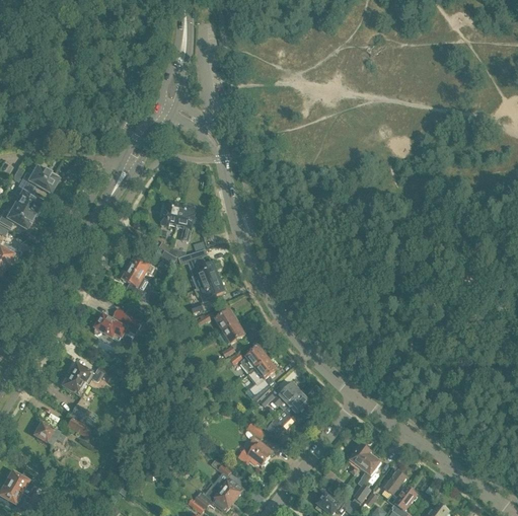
[(19,181),(31,190),(34,183),(50,193),(58,178),(57,178),(58,175),(51,171),(50,172),(44,169),(43,170),(35,166),(30,175),(25,171),(19,181)]
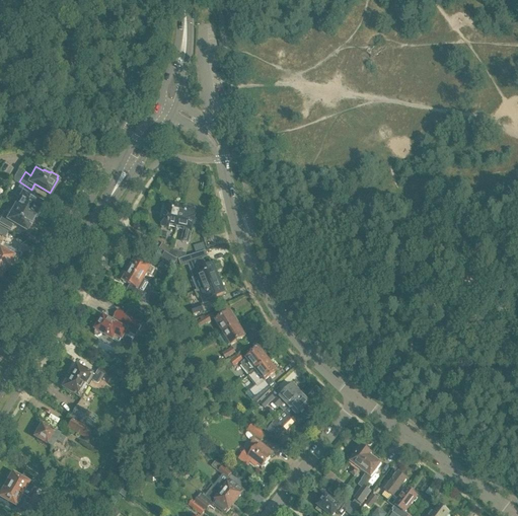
[(28,195),(31,190),(19,181),(13,193),(19,196),(14,204),(34,216),(35,217),(44,203),(28,195)]
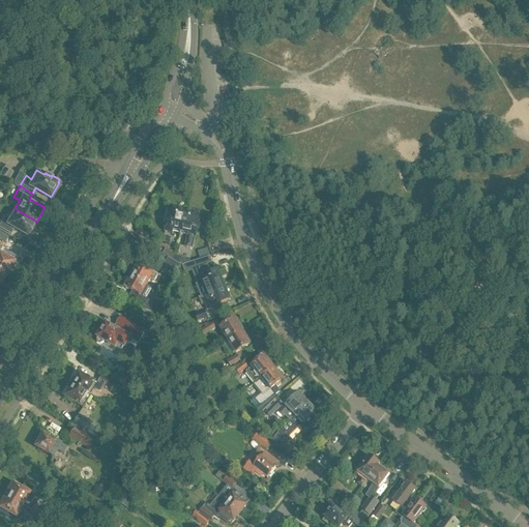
[(181,230),(185,209),(170,206),(165,228),(172,230),(172,228),(181,230)]
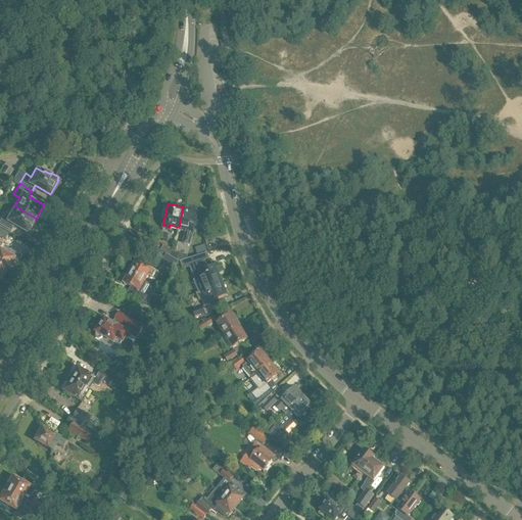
[(31,225),(35,218),(14,205),(9,214),(3,210),(0,216),(0,223),(9,229),(13,223),(26,231),(30,225),(31,225)]
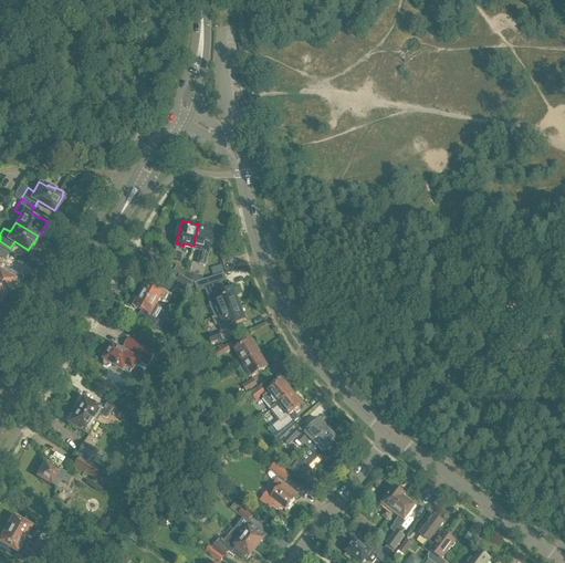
[(198,223),(194,246),(201,248),(198,261),(206,262),(213,228),(198,223)]
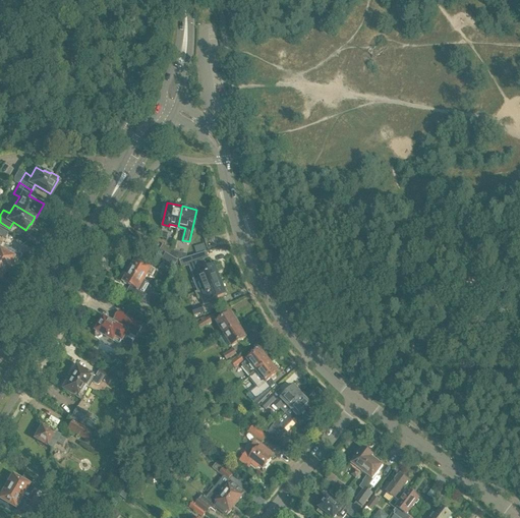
[(171,247),(172,247),(163,241),(159,247),(165,250),(168,252),(171,247)]
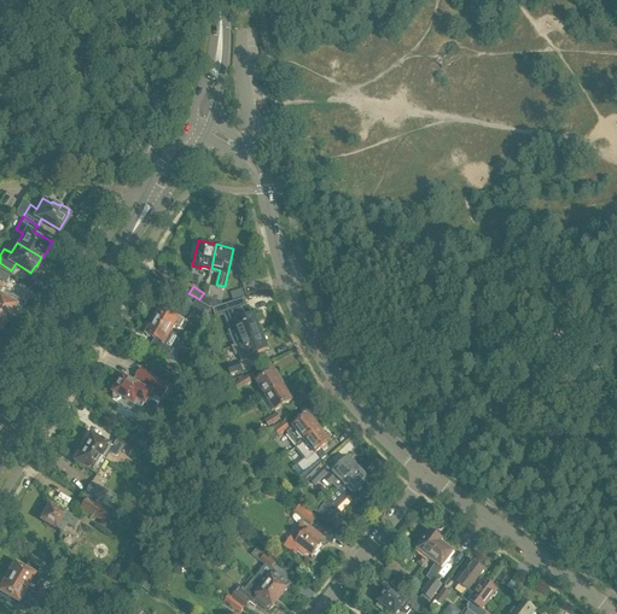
[(0,311),(7,316),(9,315),(10,315),(12,310),(11,309),(16,303),(0,293),(0,311)]
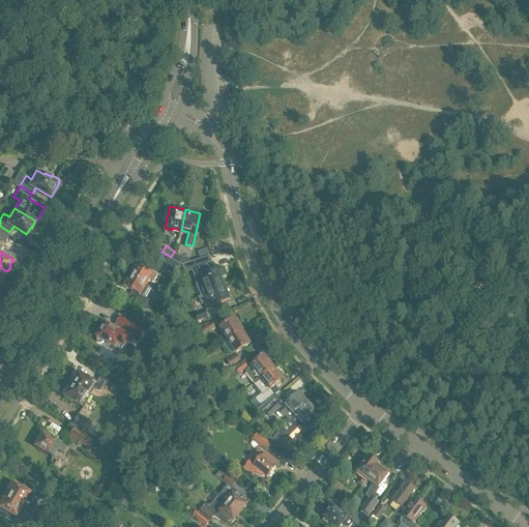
[(174,252),(171,257),(180,262),(182,262),(184,257),(183,255),(179,254),(175,252),(174,252)]
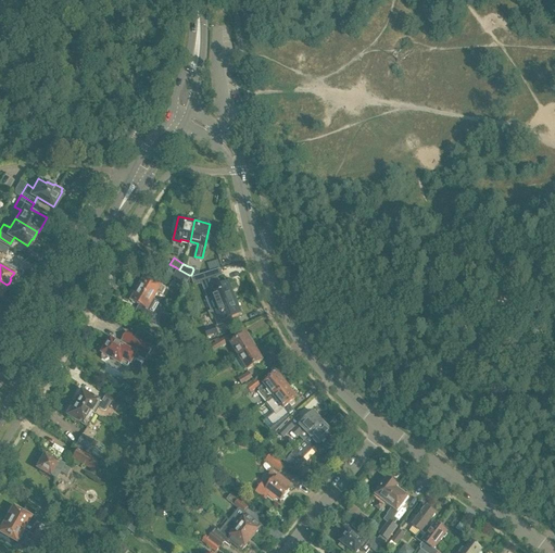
[(189,275),(179,269),(176,267),(171,275),(185,283),(189,275)]
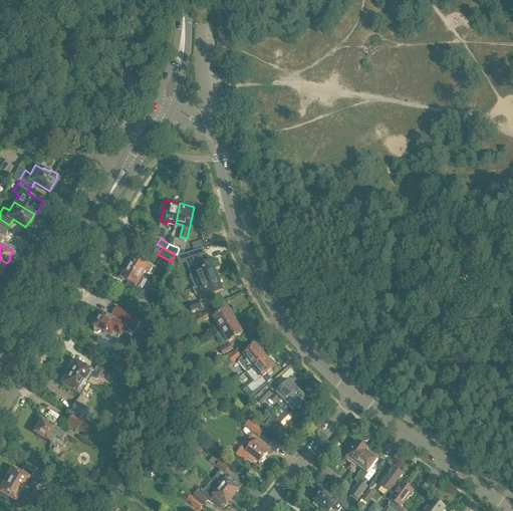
[(200,253),(185,259),(190,272),(188,272),(194,285),(199,283),(216,276),(214,270),(209,258),(203,261),(200,253)]
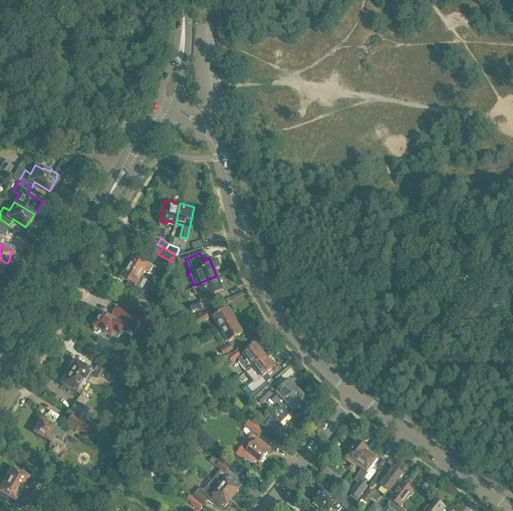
[(129,258),(125,264),(127,265),(126,266),(135,270),(142,275),(142,274),(143,274),(145,270),(146,269),(149,270),(150,271),(150,270),(152,267),(153,265),(140,257),(134,254),(133,255),(134,255),(131,260),(129,258)]
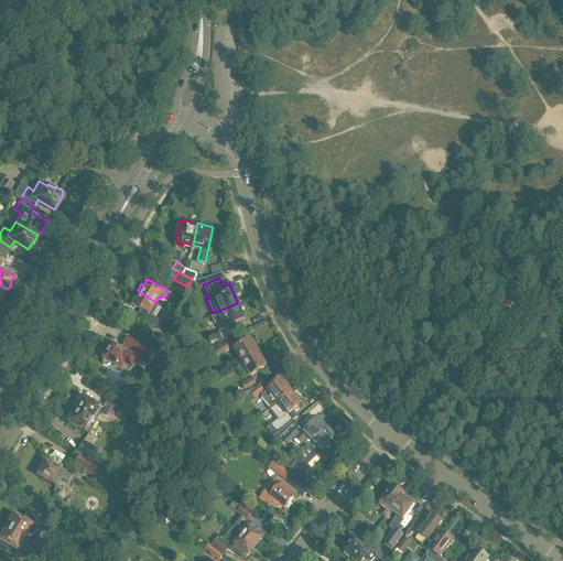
[(132,302),(132,303),(142,309),(139,314),(142,316),(141,317),(147,321),(148,322),(148,321),(150,323),(151,324),(151,323),(157,326),(161,320),(158,317),(164,306),(155,301),(155,302),(148,297),(139,292),(137,297),(133,303),(132,302)]
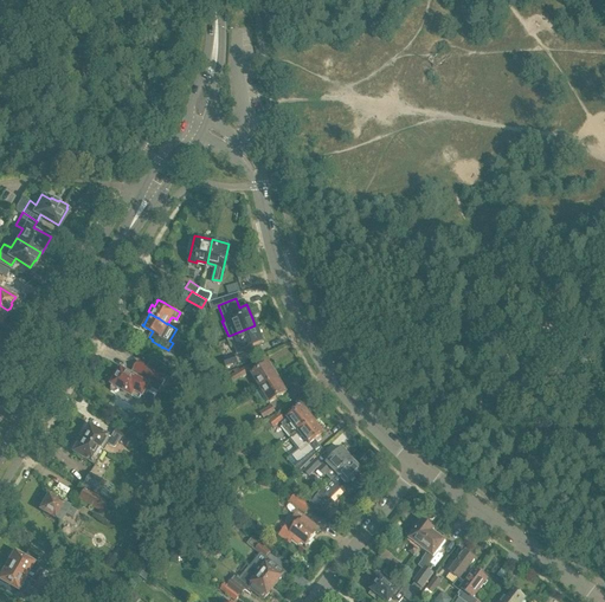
[(229,336),(226,337),(229,345),(232,343),(233,347),(236,353),(242,350),(242,349),(242,348),(252,343),(261,341),(263,340),(261,334),(258,334),(255,325),(235,334),(229,336)]
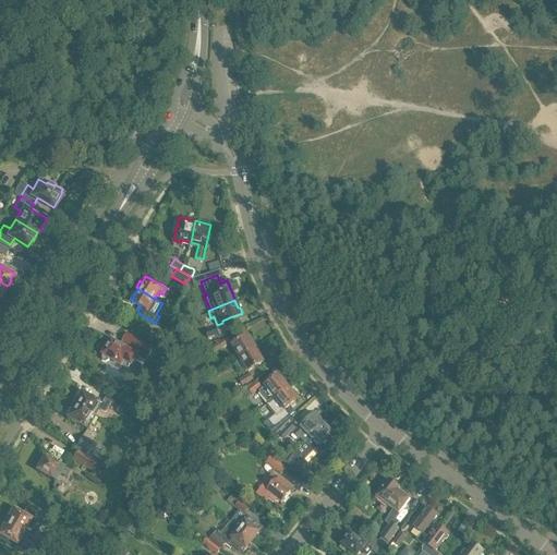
[(219,332),(216,325),(205,329),(207,336),(219,332)]
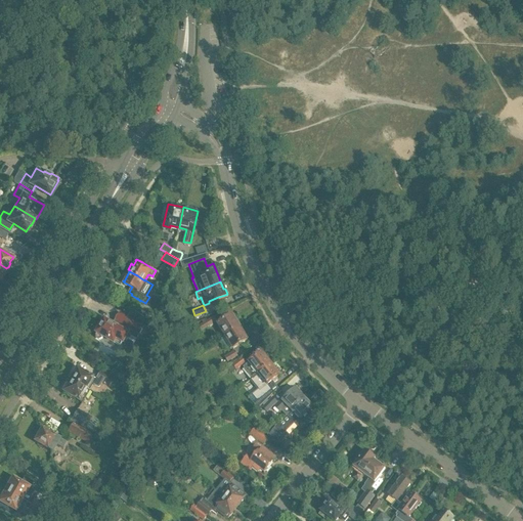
[(113,320),(111,322),(116,326),(119,328),(122,323),(138,333),(142,324),(119,310),(113,320)]
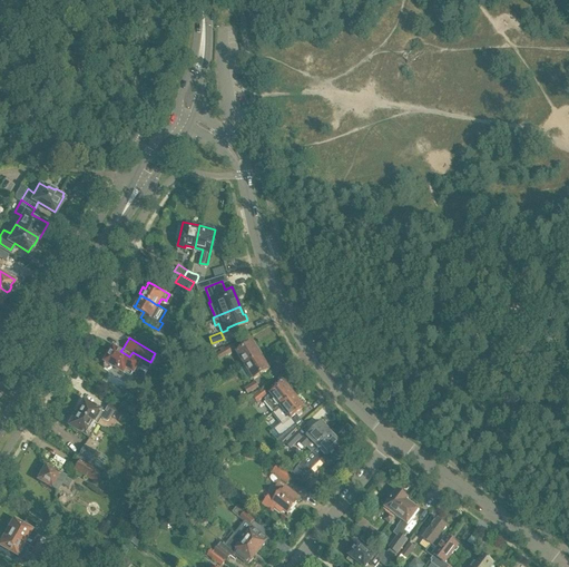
[(218,358),(235,348),(232,341),(215,351),(218,358)]
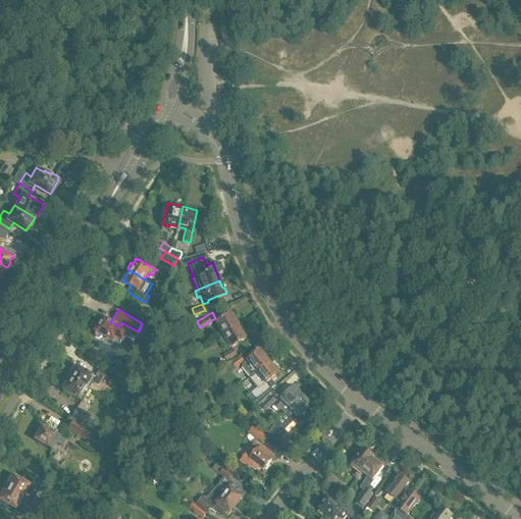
[(230,312),(216,321),(223,333),(238,324),(238,323),(240,322),(236,316),(233,317),(230,312)]
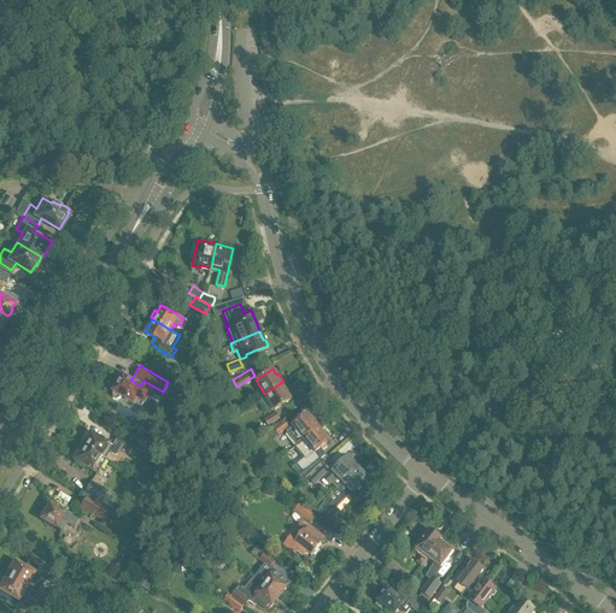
[(197,373),(191,371),(185,381),(192,383),(197,373)]
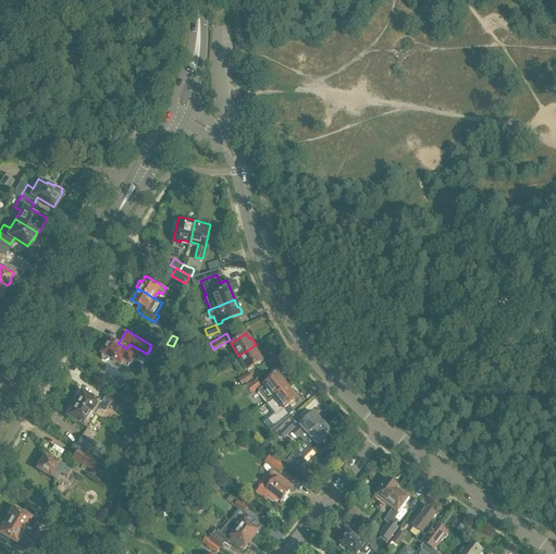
[(104,348),(101,354),(101,357),(106,359),(108,358),(110,355),(118,359),(120,361),(126,365),(138,370),(145,358),(147,354),(130,344),(126,348),(123,346),(118,343),(110,339),(108,343),(104,343),(103,346),(104,348)]
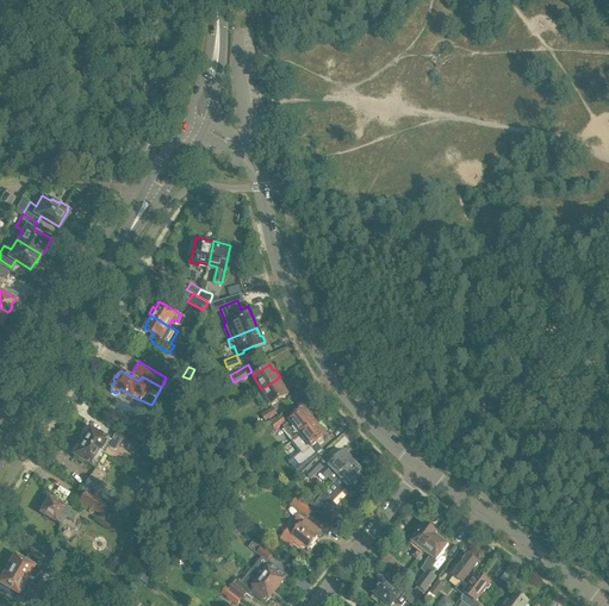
[(261,389),(258,392),(262,400),(266,398),(271,404),(278,399),(280,398),(281,400),(285,398),(289,397),(287,394),(286,393),(287,393),(283,386),(285,385),(281,379),(279,380),(278,379),(261,389)]
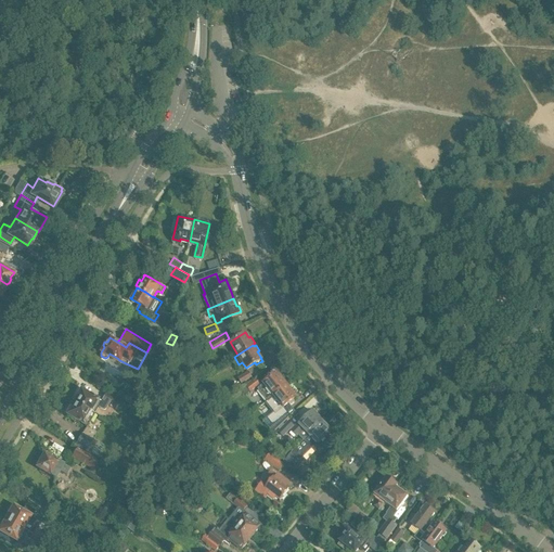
[(165,354),(159,366),(166,369),(172,358),(165,354)]
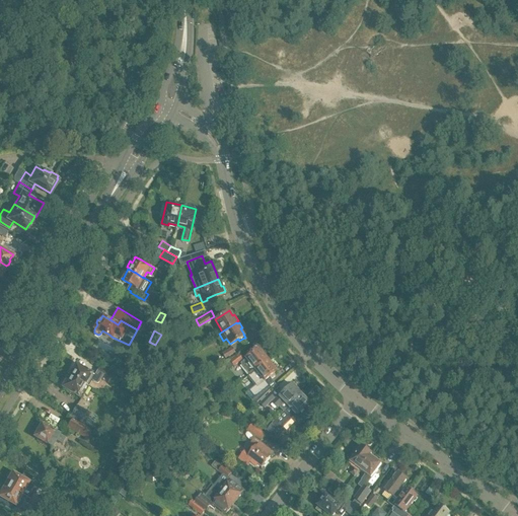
[(235,350),(232,345),(222,351),(225,357),(235,350)]
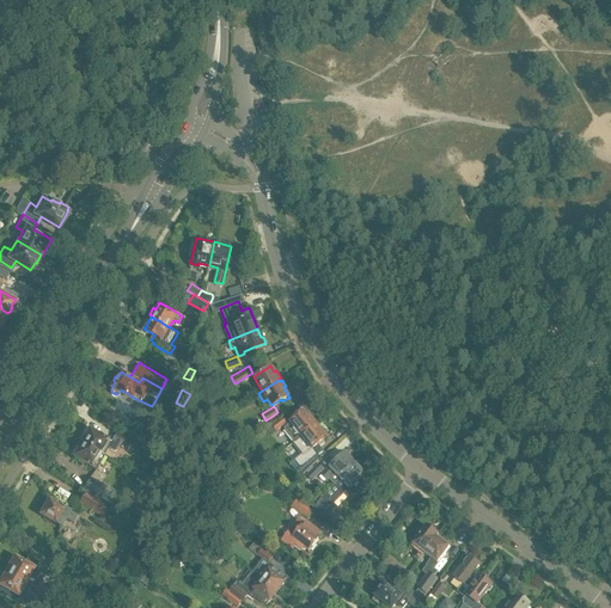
[(303,411),(283,425),(286,429),(289,433),(294,440),(316,423),(315,422),(316,421),(311,413),(310,416),(305,409),(303,411)]
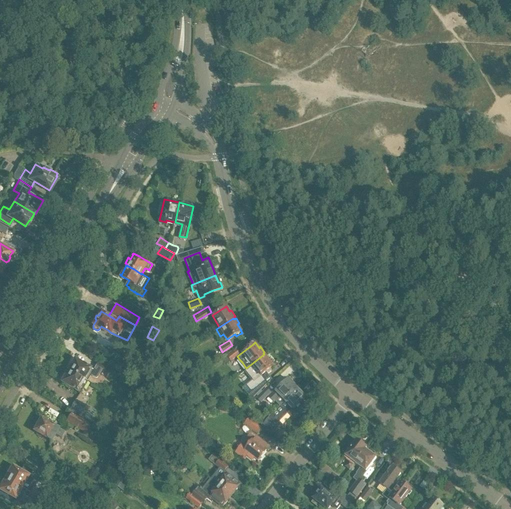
[(230,359),(240,351),(236,347),(227,354),(230,359)]
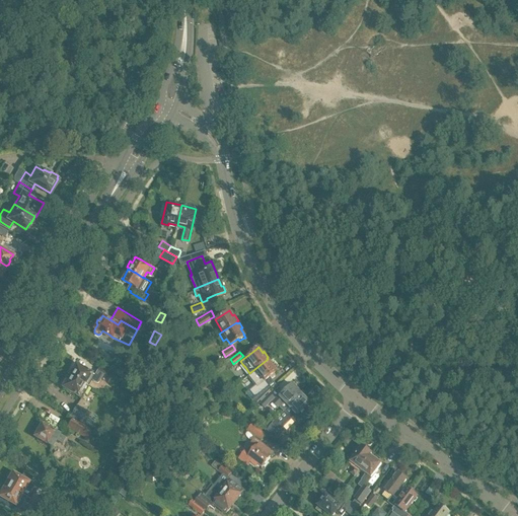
[(249,373),(247,374),(255,384),(248,389),(251,394),(249,395),(254,401),(271,386),(269,384),(273,381),(269,376),(277,370),(272,364),(273,364),(270,359),(268,360),(268,359),(249,373)]
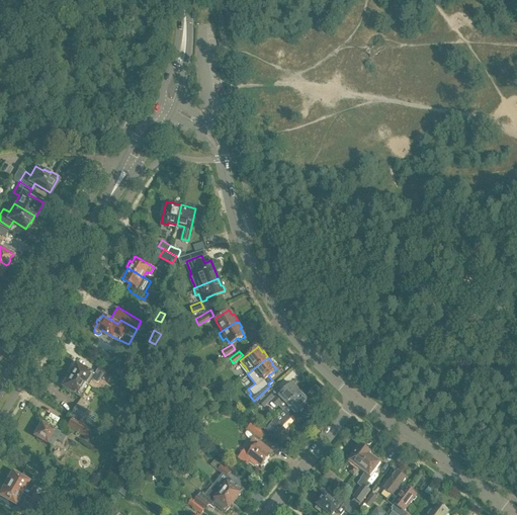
[(70,368),(68,370),(69,372),(68,373),(83,382),(87,376),(90,378),(91,377),(96,380),(98,379),(102,373),(103,374),(107,368),(98,364),(93,373),(86,369),(87,368),(75,361),(71,367),(70,368)]
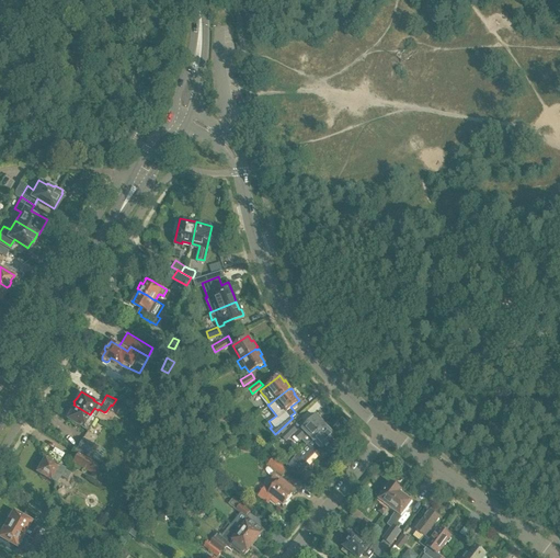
[(70,411),(66,418),(72,422),(79,425),(79,424),(87,429),(89,425),(89,424),(90,424),(94,417),(90,414),(73,405),(72,407),(71,407),(69,409),(70,411)]
